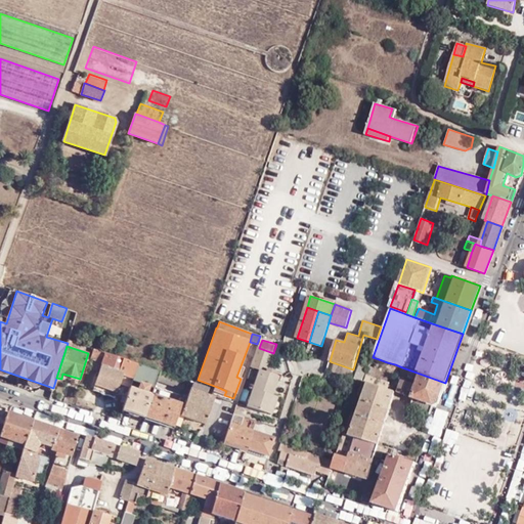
[(92,347),(89,358),(102,362),(93,389),(115,397),(120,382),(122,375),(133,379),(138,363),(92,347)]
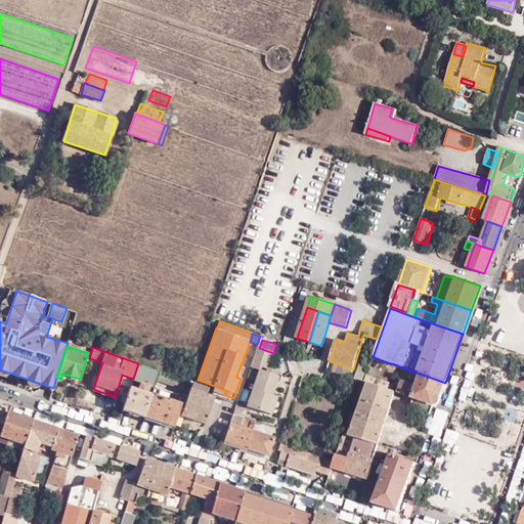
[(273,353),(259,348),(258,348),(252,366),(259,369),(259,372),(256,381),(248,406),(266,412),(272,395),(278,376),(266,373),(273,353)]
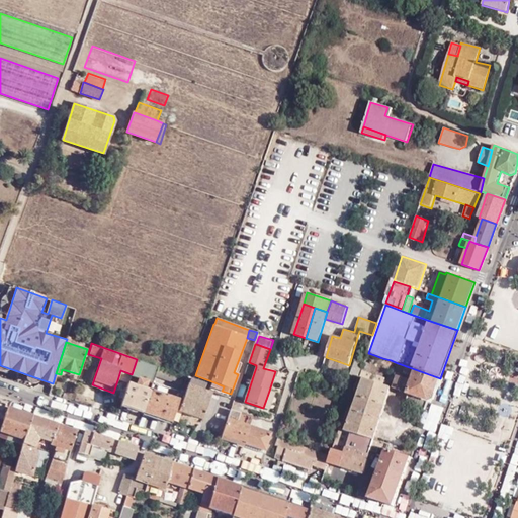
[(364,378),(382,384),(383,378),(368,373),(374,355),(368,353),(366,352),(363,360),(358,376),(364,378)]
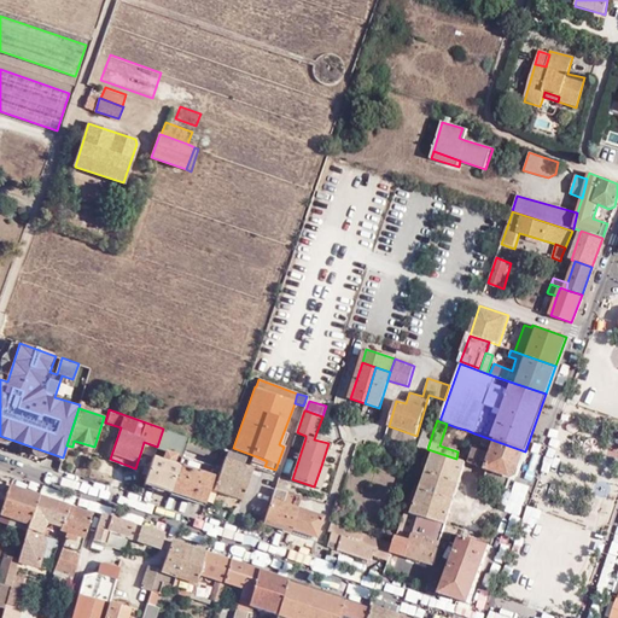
[(389,426),(385,437),(413,447),(417,436),(389,426)]
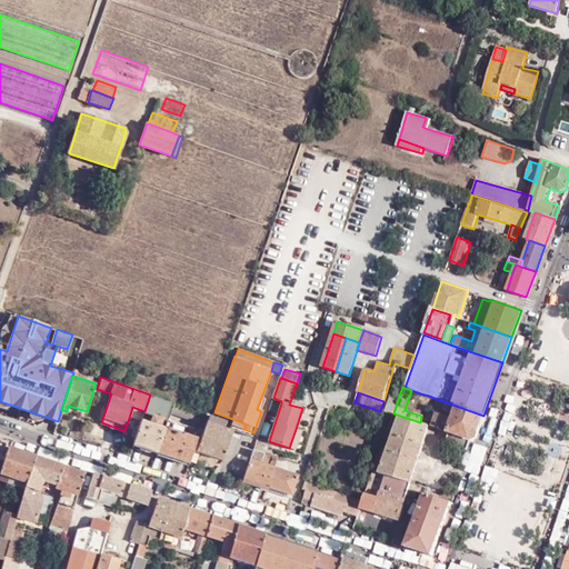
[(383,411),(393,415),(393,413),(399,396),(391,392),(383,411)]
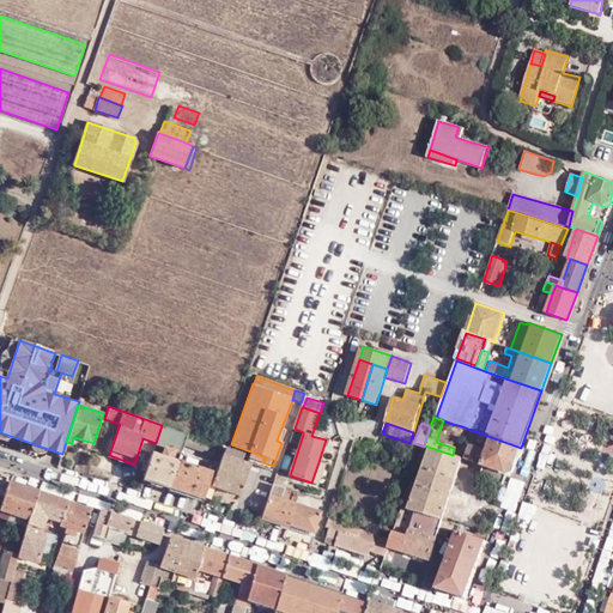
[(146,472),(144,479),(168,489),(181,451),(183,444),(187,435),(162,425),(156,443),(152,451),(151,455),(146,472)]
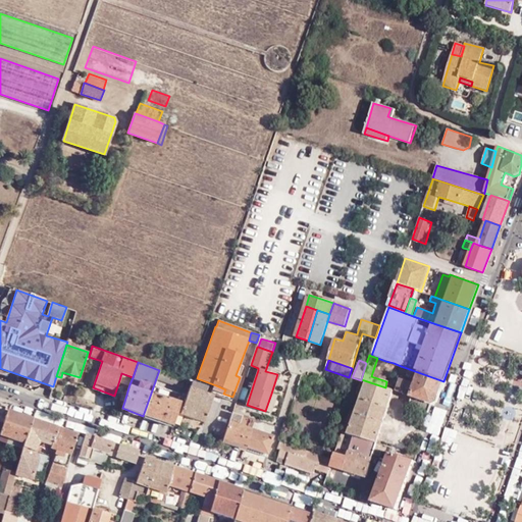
[(432,402),(435,403),(444,381),(401,366),(400,370),(407,373),(405,380),(401,378),(397,392),(411,397),(408,407),(428,414),(432,402)]
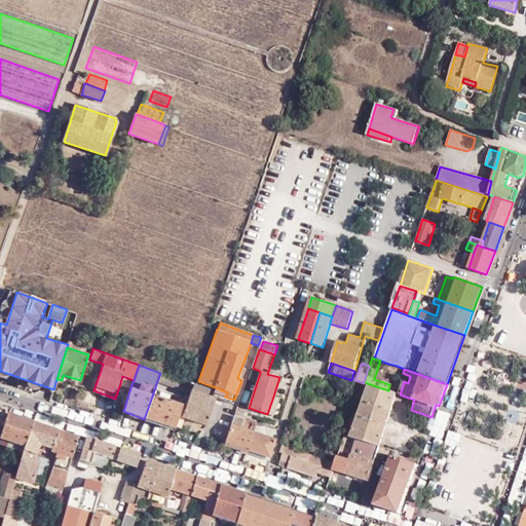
[(257,382),(260,373),(253,371),(250,380),(257,382)]
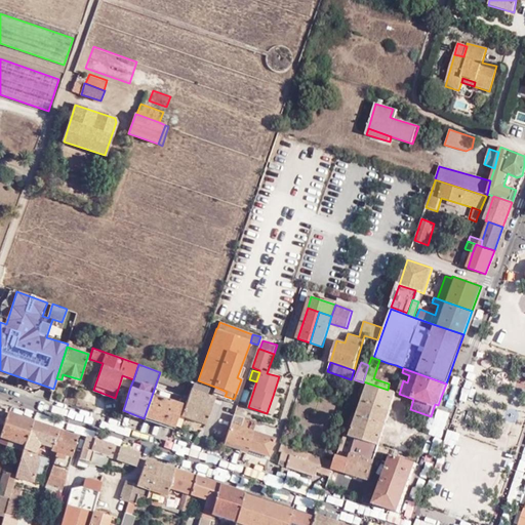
[(160,372),(157,380),(183,390),(186,381),(160,372)]
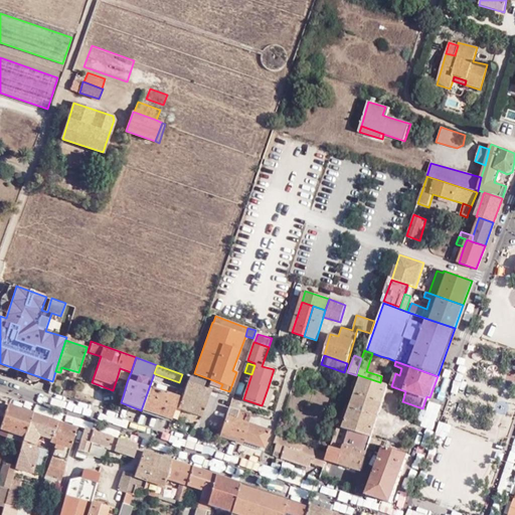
[(120,368),(118,375),(128,379),(131,372),(120,368)]
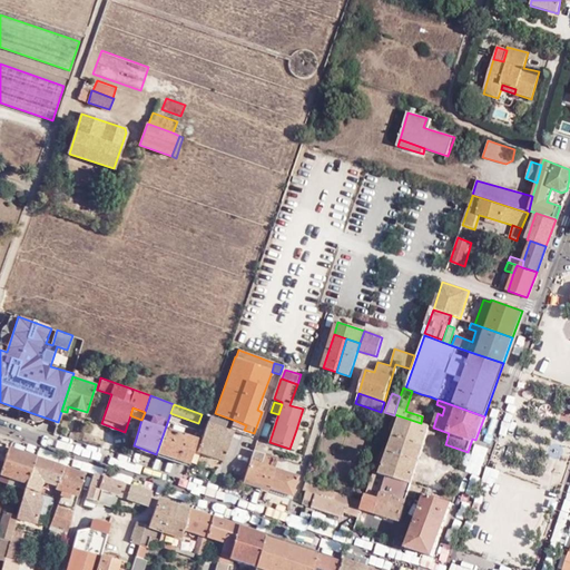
[(226,422),(209,415),(207,423),(224,429),(226,422)]
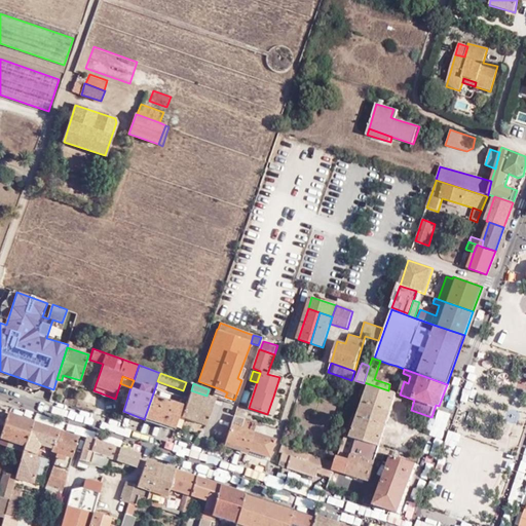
[(352,437),(379,447),(398,393),(388,390),(370,384),(352,437)]
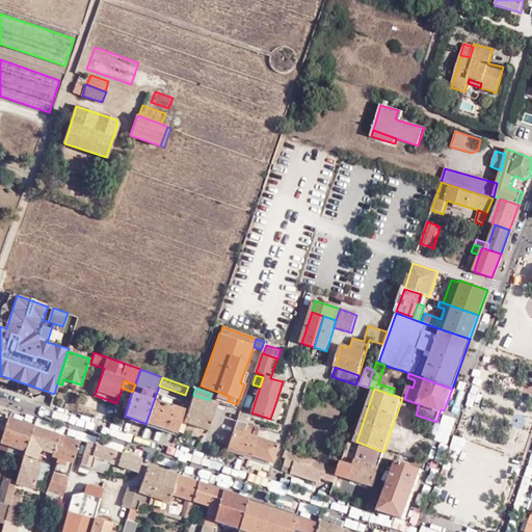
[(157,392),(145,424),(173,433),(183,401),(157,392)]
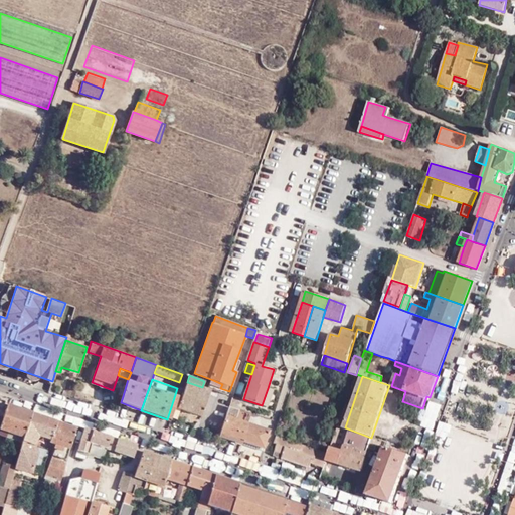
[(117,394),(123,396),(127,382),(122,380),(117,394)]
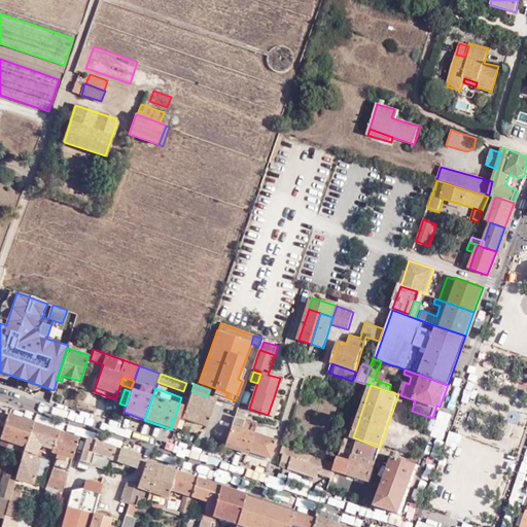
[(217,392),(216,394),(225,397),(227,393),(218,389),(217,392)]
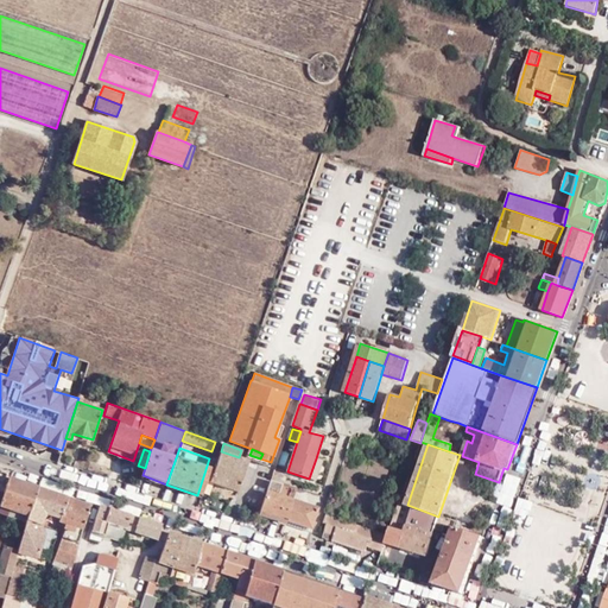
[(211,482),(238,492),(249,455),(251,453),(241,450),(239,457),(221,451),(210,482),(211,482)]
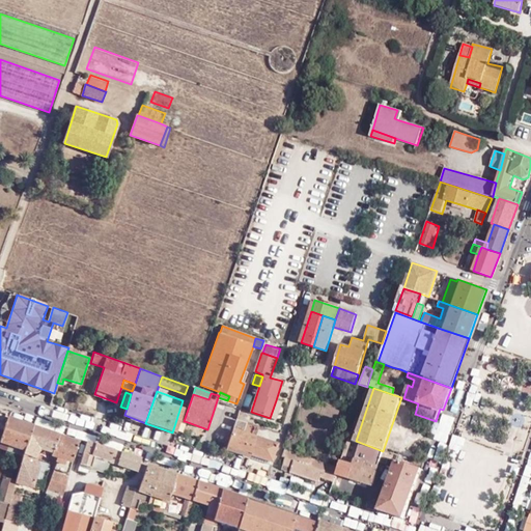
[(183,400),(172,432),(175,434),(176,429),(179,420),(187,401),(183,400)]
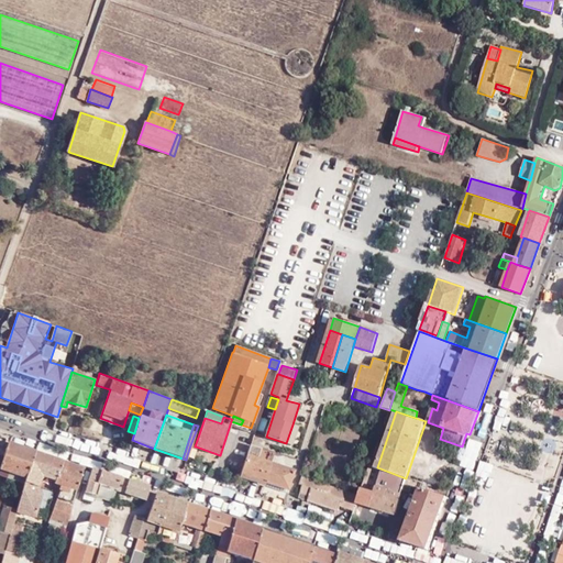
[(297,427),(293,424),(286,443),(291,445),(297,427)]
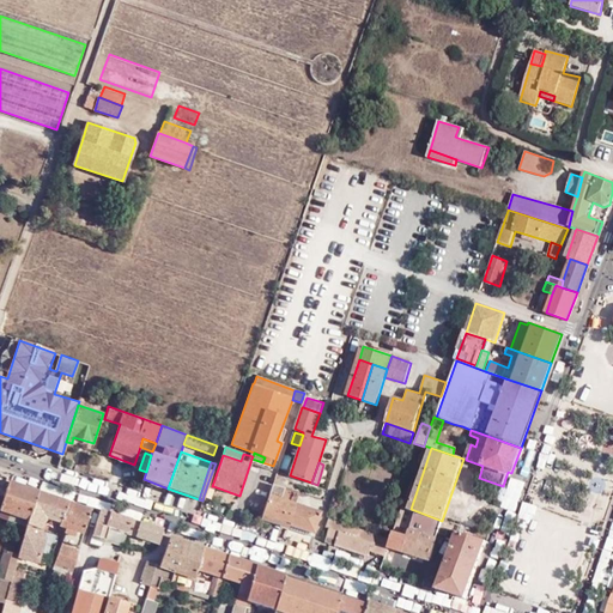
[(40,491),(10,481),(0,509),(0,510),(28,521),(40,491)]
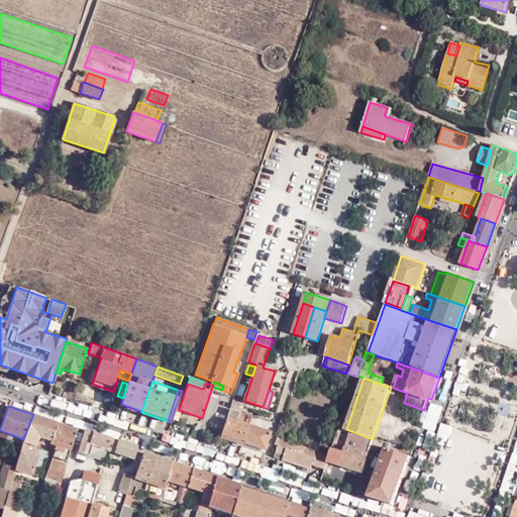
[(230,408),(220,438),(241,445),(242,442),(248,425),(251,415),(230,408)]
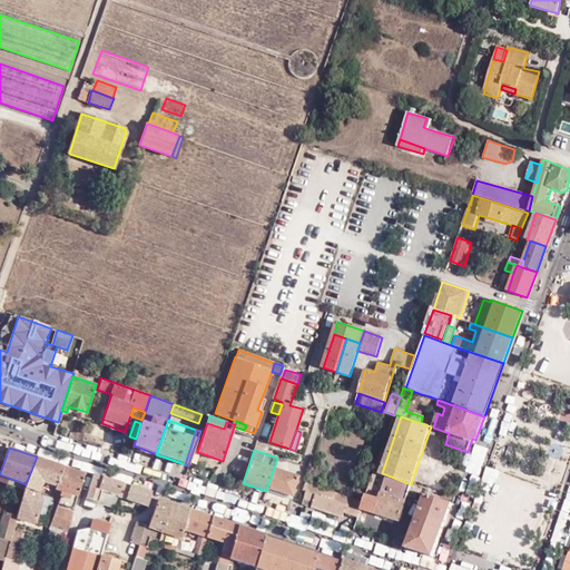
[(64,465),(37,457),(26,484),(25,488),(40,493),(43,482),(56,487),(64,465)]
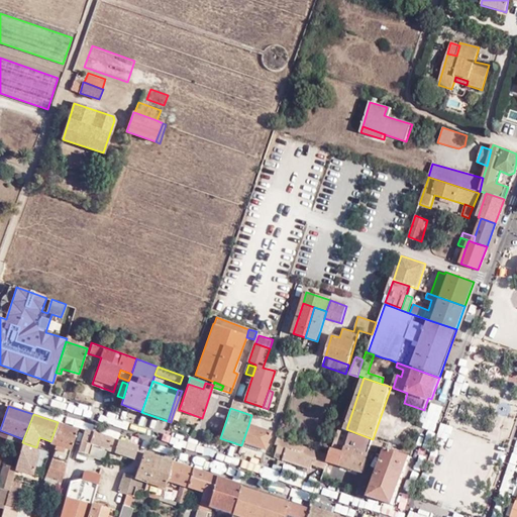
[(78,429),(58,422),(50,441),(50,444),(57,446),(54,453),(53,456),(68,461),(78,429)]
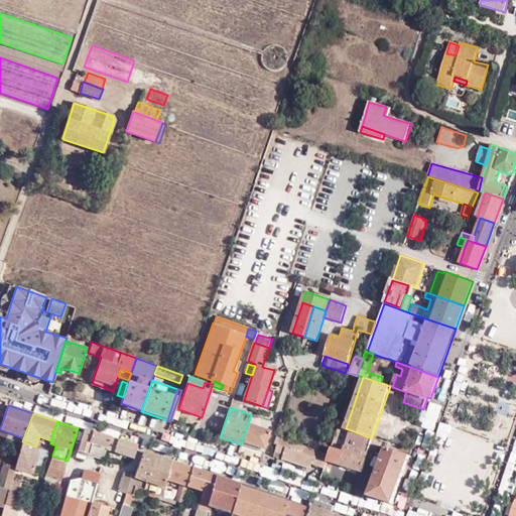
[(242,441),(262,449),(268,431),(248,424),(242,441)]
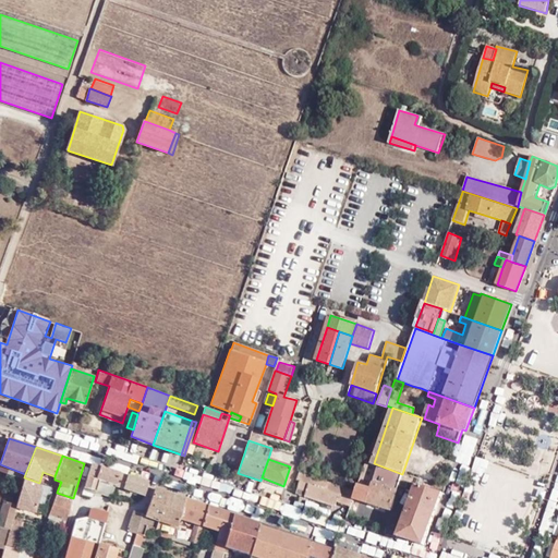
[(366,461),(356,490),(354,497),(390,510),(402,474),(374,463),(366,461)]
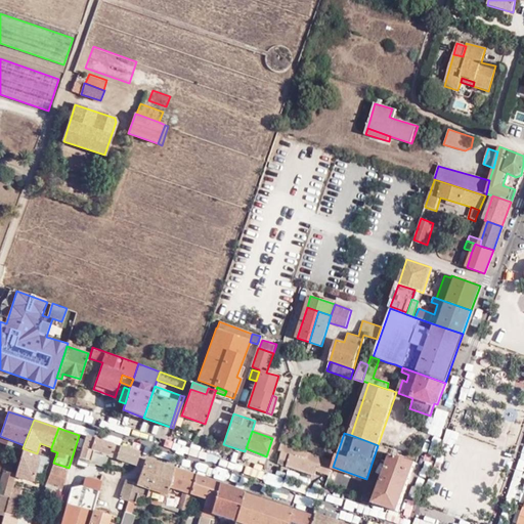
[(24,445),(0,436),(0,442),(5,445),(4,448),(14,451),(15,448),(22,450),(23,448),(24,445)]
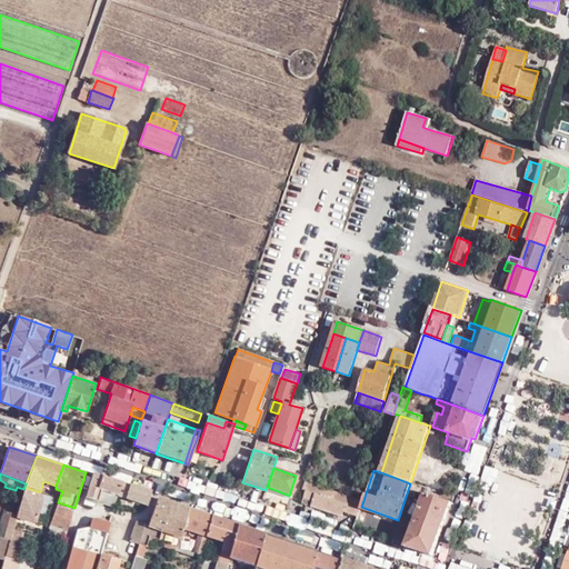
[(93,473),(92,475),(86,498),(115,508),(118,496),(121,482),(93,473)]
